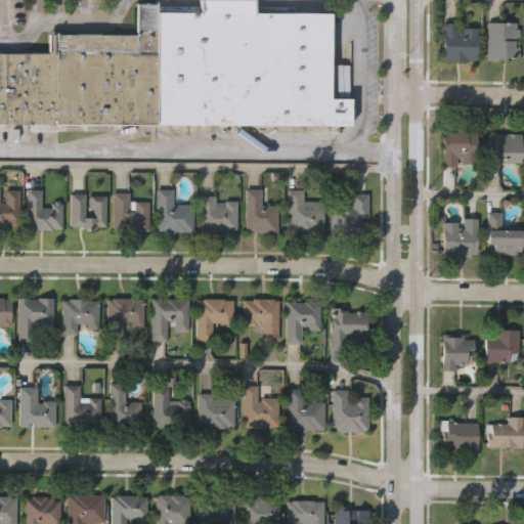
[(156,11),(199,11),(199,0),(252,0),(252,12),(331,12),(330,99),(351,99),(351,125),(156,124),(156,11)]
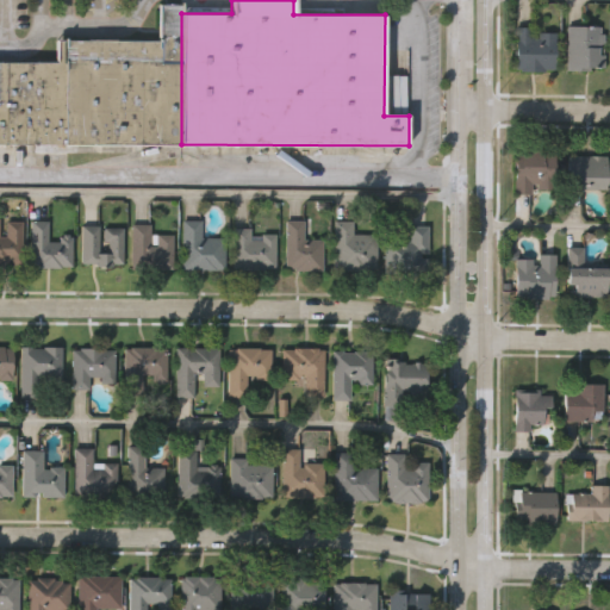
[(181,144),(0,143),(0,61),(56,62),(56,39),(159,39),(160,2),(181,4),(181,13),(181,144)]
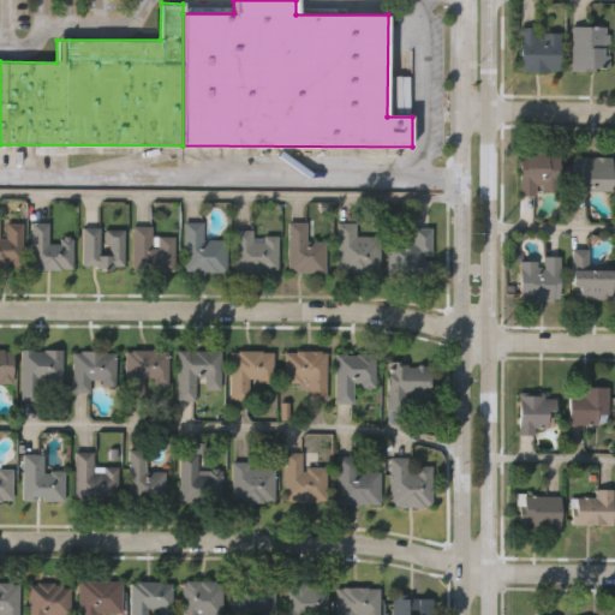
[(607,27),(607,70),(568,70),(568,27),(607,27)]
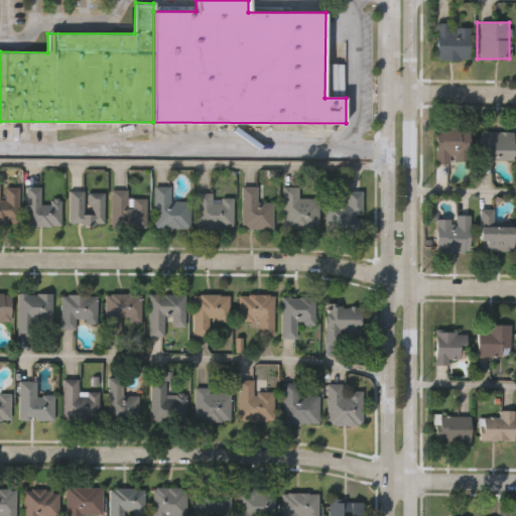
[(433,59),(433,24),(468,24),(468,59),(433,59)]
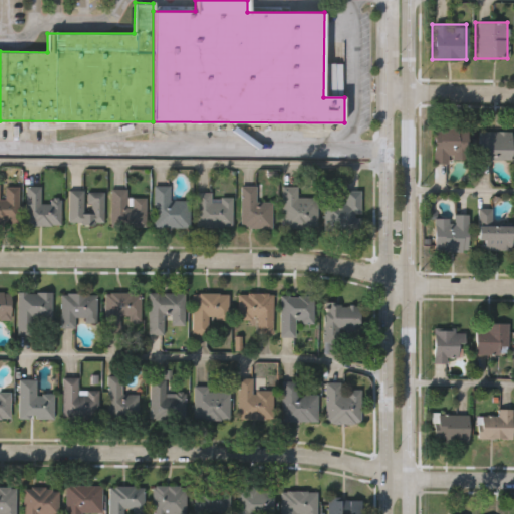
[(431,162),(432,125),(465,125),(464,162),(431,162)]
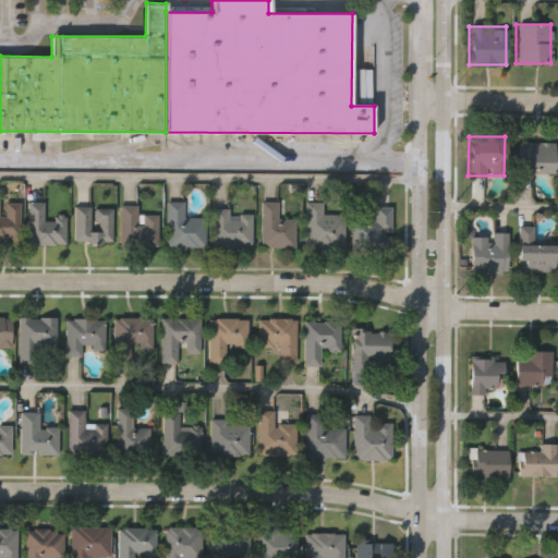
[(552,173),(516,173),(516,142),(552,142),(552,173)]
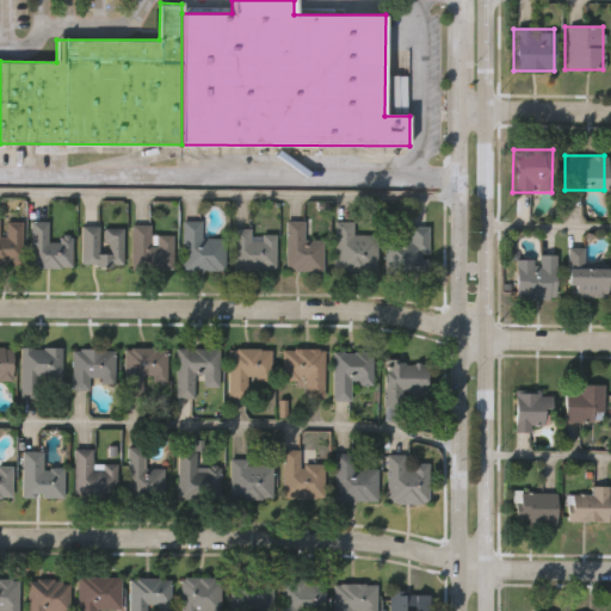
[(0,220),(2,220),(2,221),(23,221),(23,266),(0,266),(0,220)]
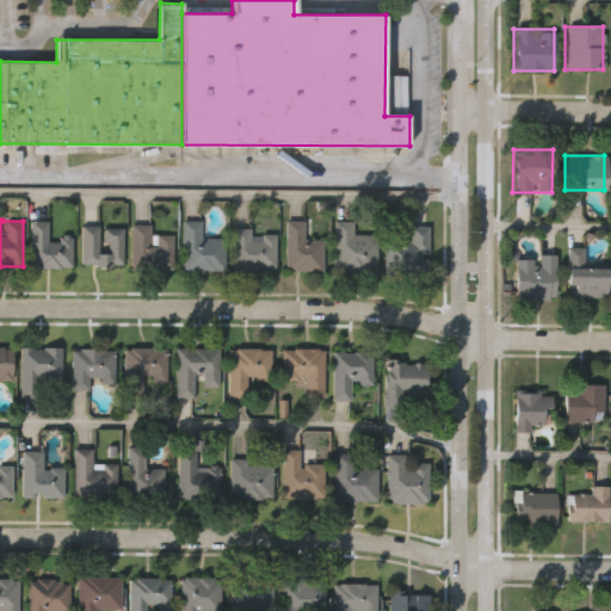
[(73,241),(73,269),(30,267),(31,220),(49,221),(49,241),(73,241)]
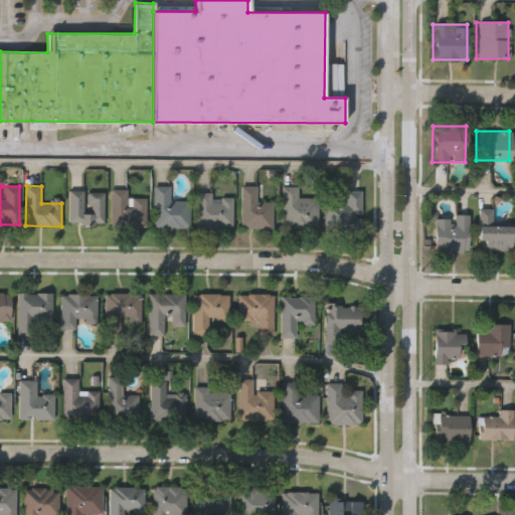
[(154,186),(170,186),(170,200),(190,200),(190,228),(154,228),(154,186)]
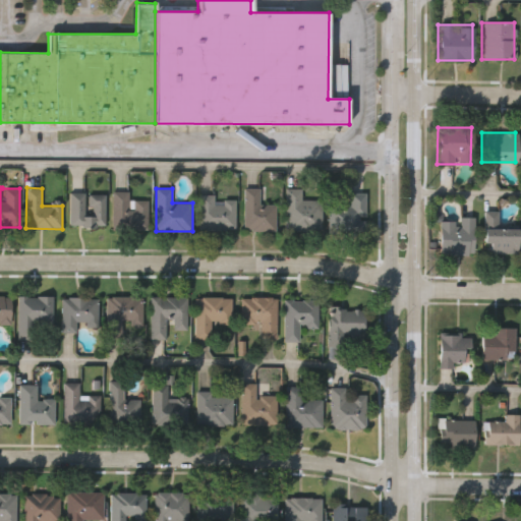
[(243,230),(243,188),(259,188),(259,205),(275,205),(275,230),(243,230)]
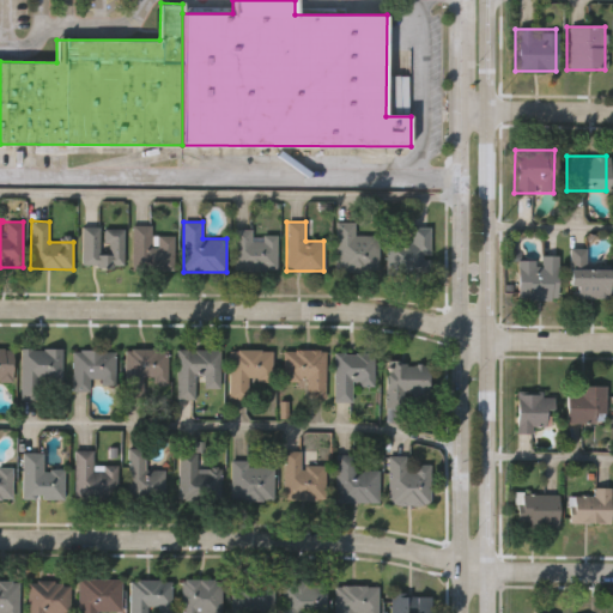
[(354,236),(377,236),(377,272),(337,272),(337,222),(354,222),(354,236)]
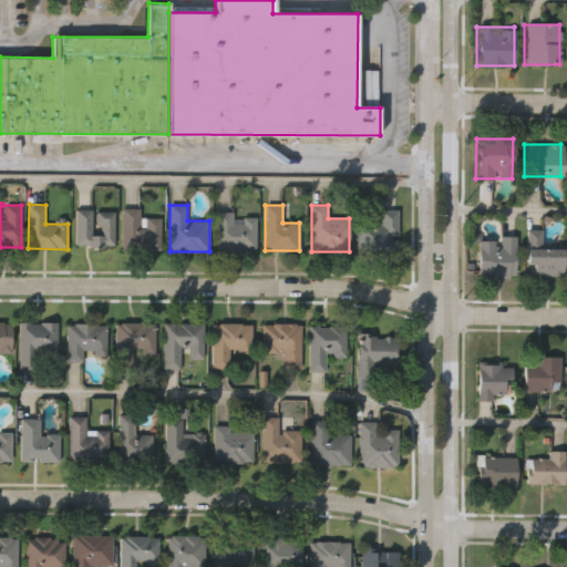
[(141,208),(141,218),(161,218),(161,249),(123,249),(123,208),(141,208)]
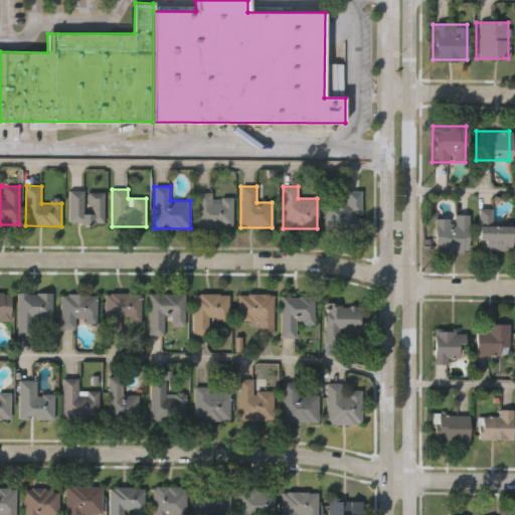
[(361,190),(360,228),(326,227),(326,207),(345,207),(345,190),(361,190)]
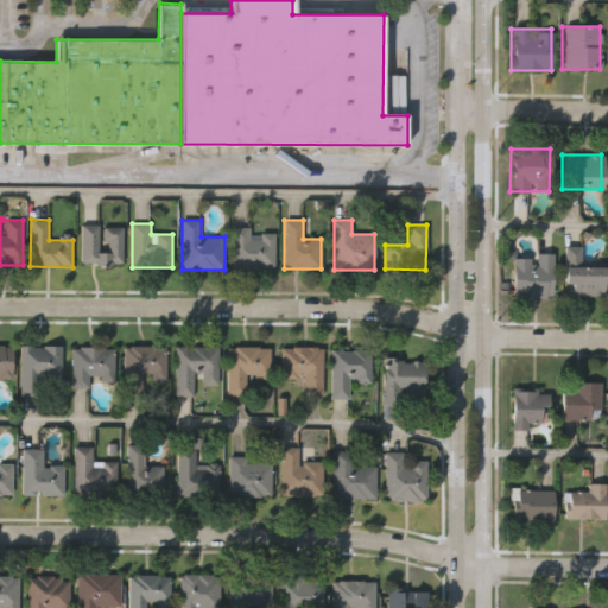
[(122,265),(81,265),(81,226),(122,226),(122,265)]
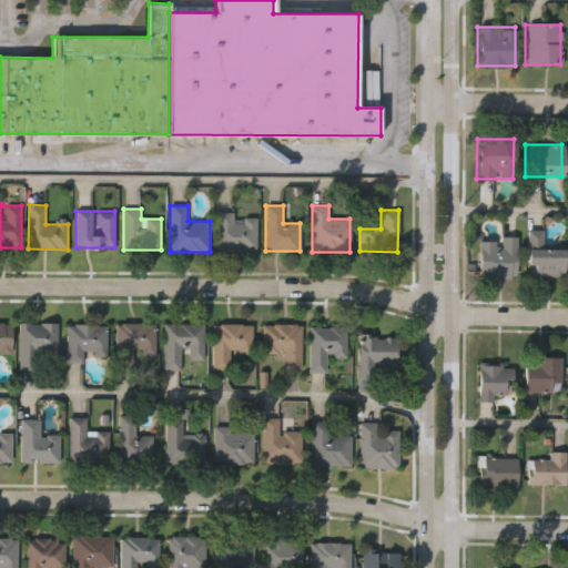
[(256,252),(216,251),(217,212),(234,213),(234,217),(256,219),(256,252)]
